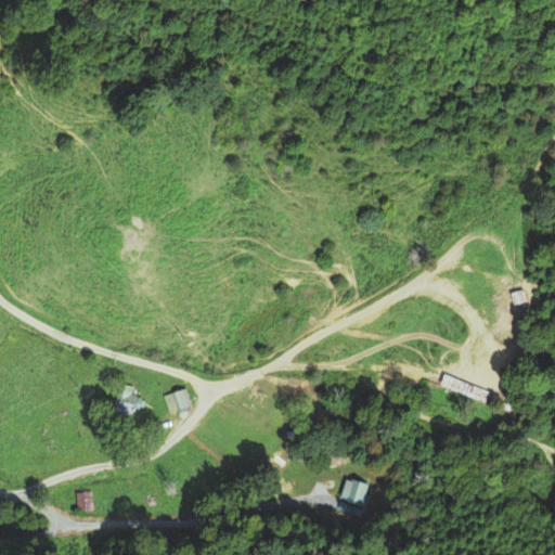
[(487,391),(456,383),(453,394),(483,403),(487,391)]
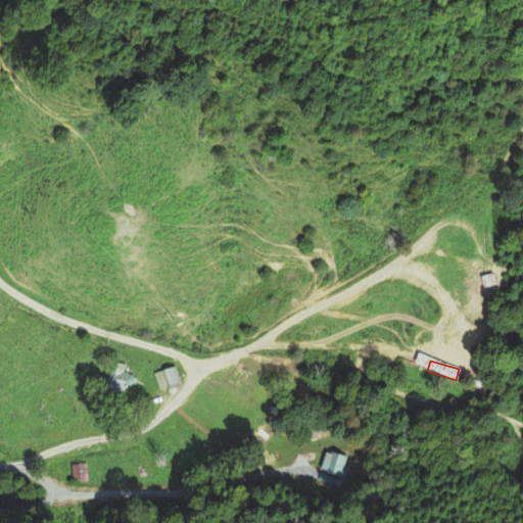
[(132,377),(126,375),(128,366),(108,362),(103,391),(128,396),(132,377)]
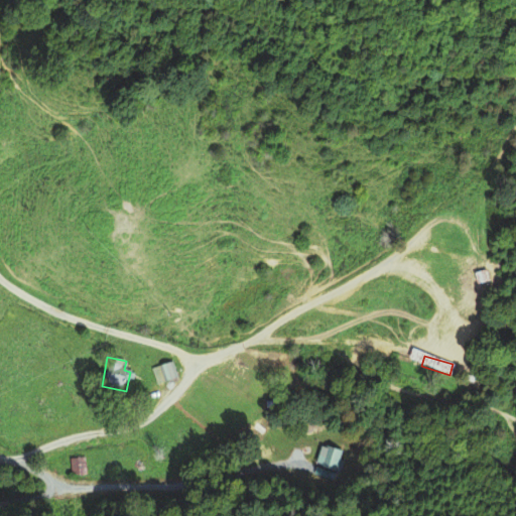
[(178,378),(172,362),(153,369),(159,384),(178,378)]
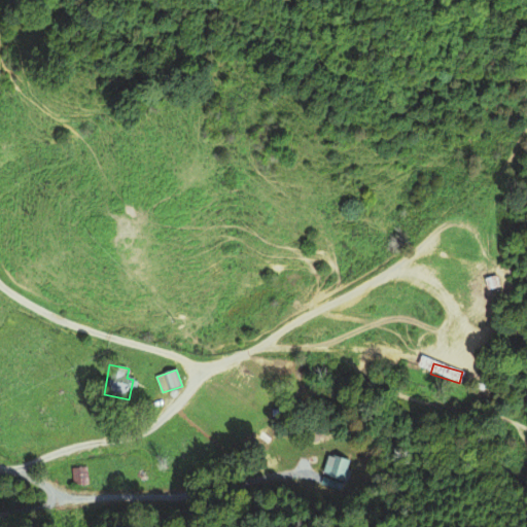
[(321,473),(344,483),(351,464),(329,455),(321,473)]
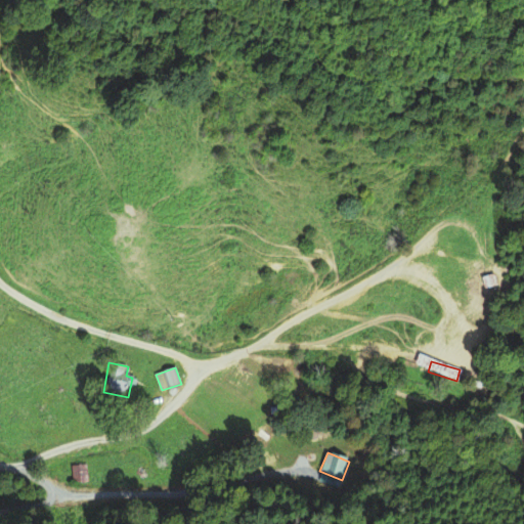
[(74,466),(74,484),(89,484),(89,466),(74,466)]
